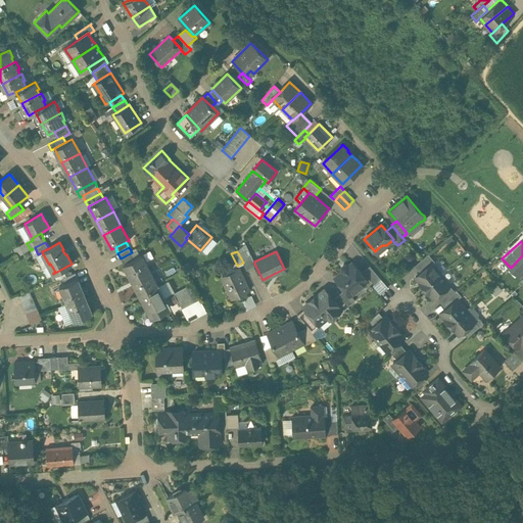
[(132,252),(121,258),(124,264),(135,258),(132,252)]
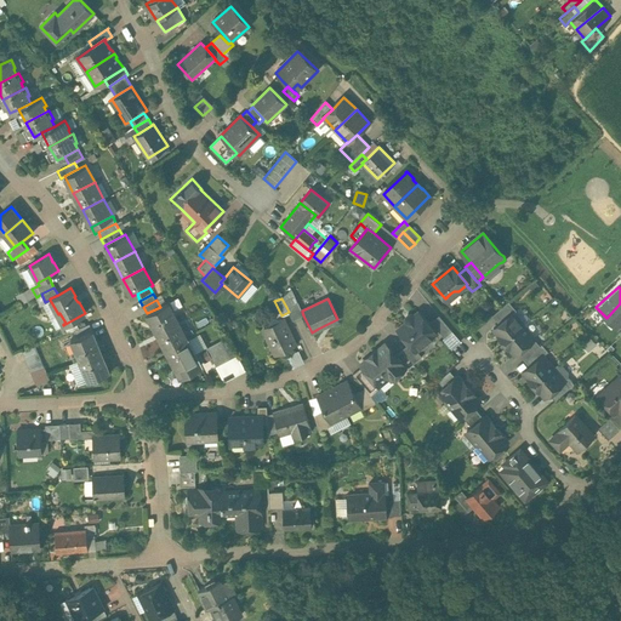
[(508,301),(491,315),(499,324),(512,313),(516,309),(508,301)]
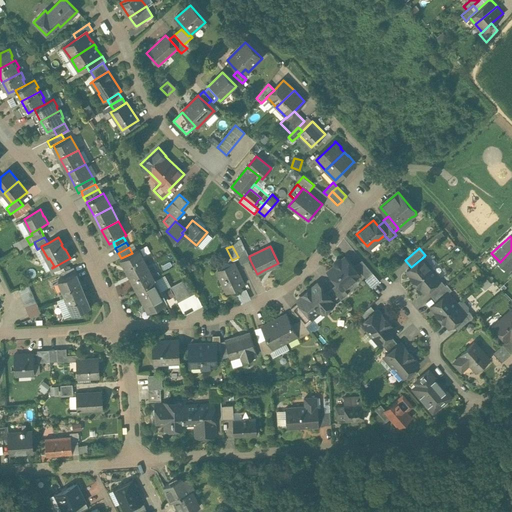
[(132,253),(121,258),(129,272),(146,263),(138,249),(132,253)]
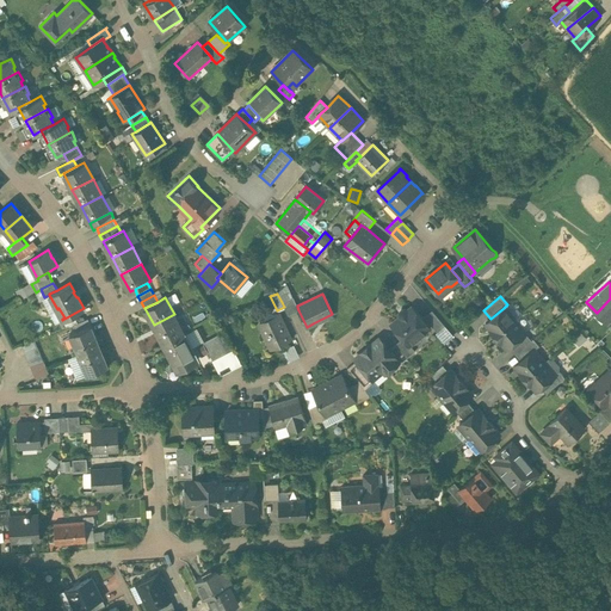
[(294,297),(282,302),(284,307),(288,315),(298,310),(297,307),(297,306),(294,297)]
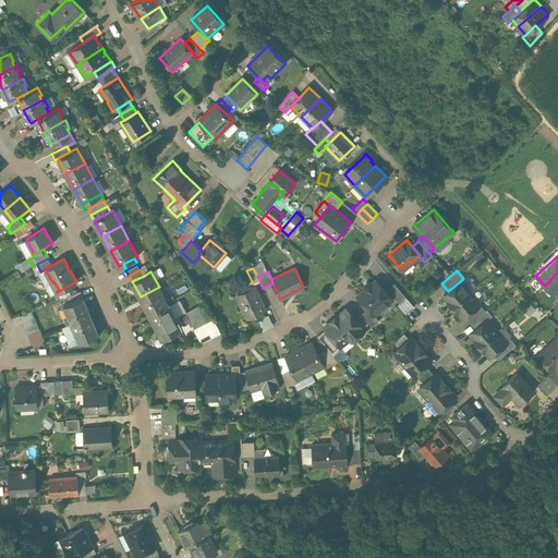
[(557,291),(557,273),(545,286),(554,295),(557,291)]
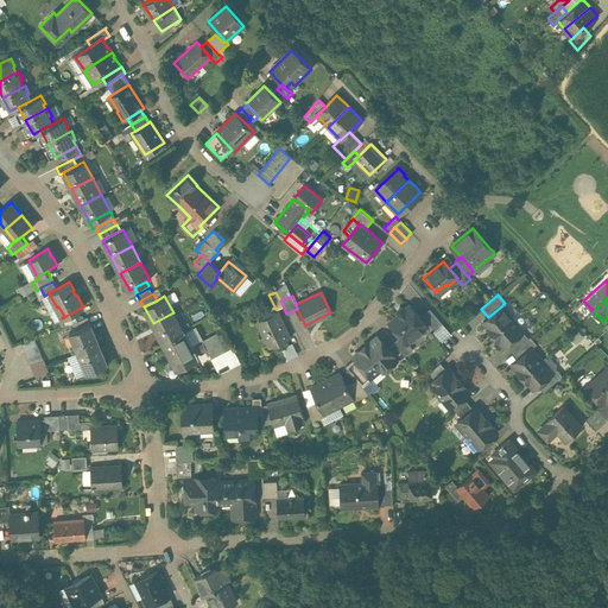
[(397,312),(398,315),(390,322),(401,335),(406,342),(407,342),(426,325),(410,305),(405,309),(404,308),(401,308),(399,309),(398,311),(397,312)]
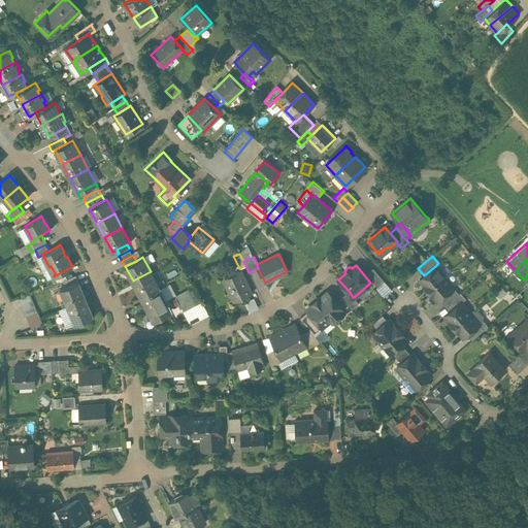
[(424,275),(420,279),(424,285),(423,285),(428,291),(444,276),(435,266),(424,275)]
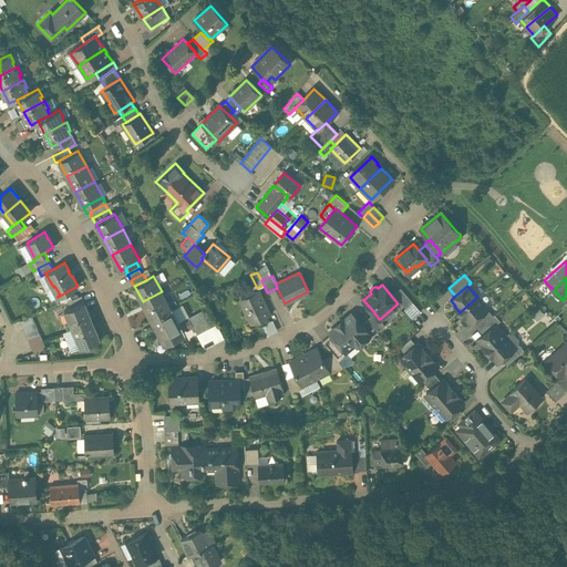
[(413,301),(401,287),(393,294),(405,308),(413,301)]
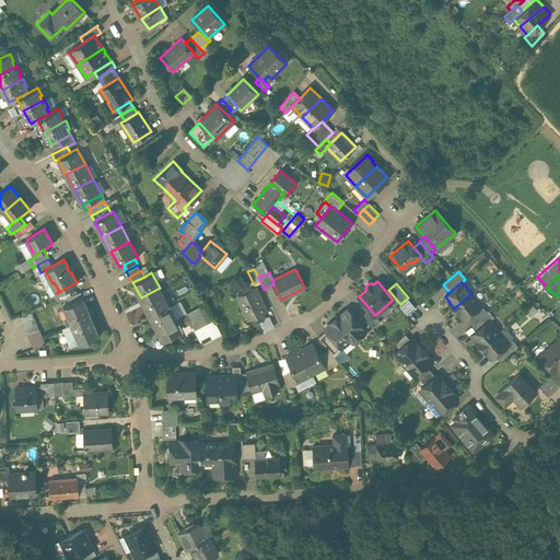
[(255,287),(242,293),(247,305),(242,307),(248,319),(256,316),(255,316),(267,311),(256,288),(255,287)]
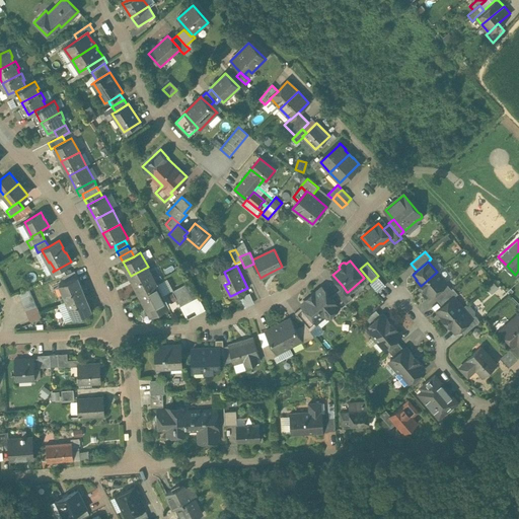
[(148,267),(131,276),(138,290),(155,281),(148,267)]
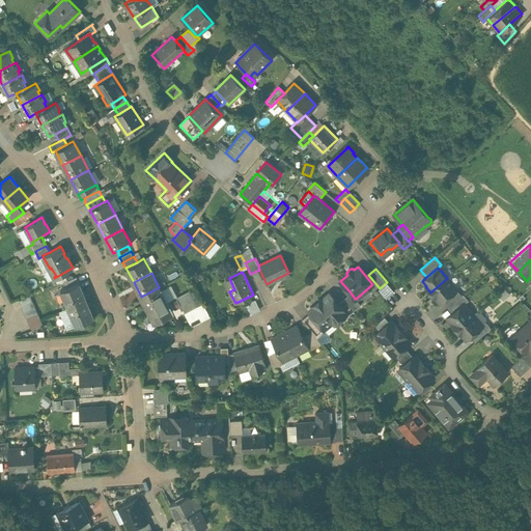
[(76,276),(71,279),(63,281),(66,287),(79,282),(76,276)]
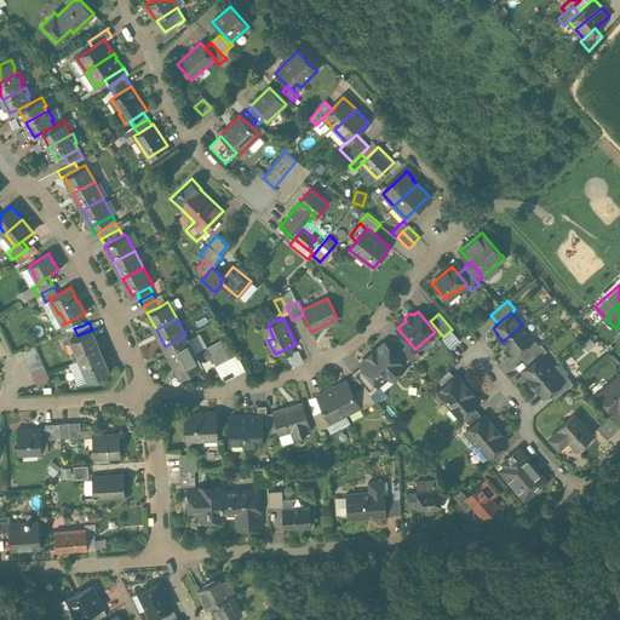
[(522,325),(503,342),(509,348),(515,354),(516,352),(533,338),(522,325)]
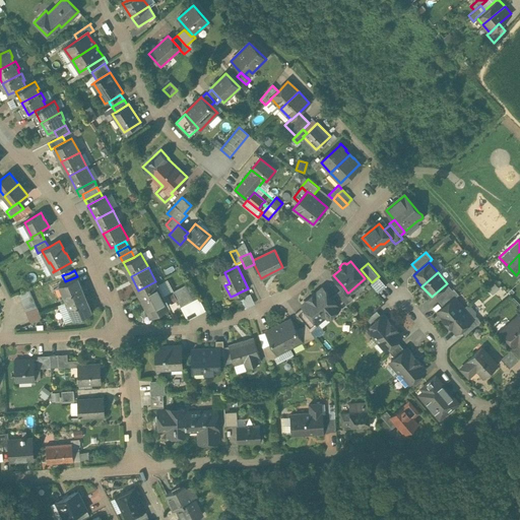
[(65,281),(59,283),(66,301),(84,293),(77,276),(65,281)]
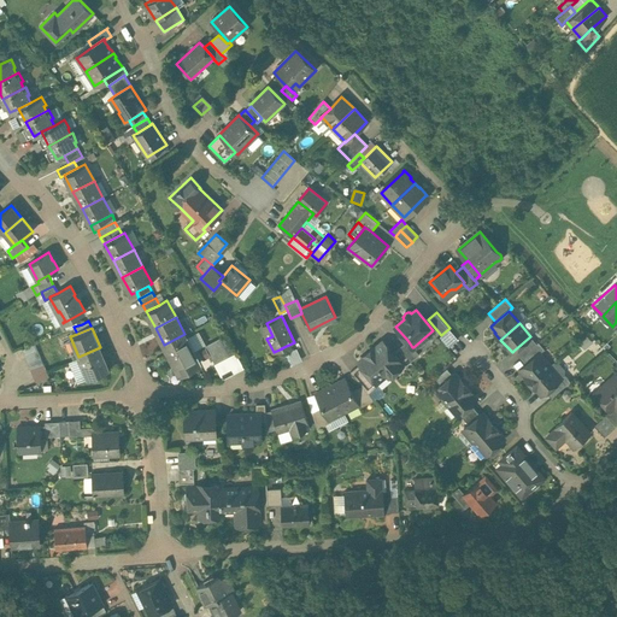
[(184,334),(164,345),(172,363),(194,351),(184,334)]
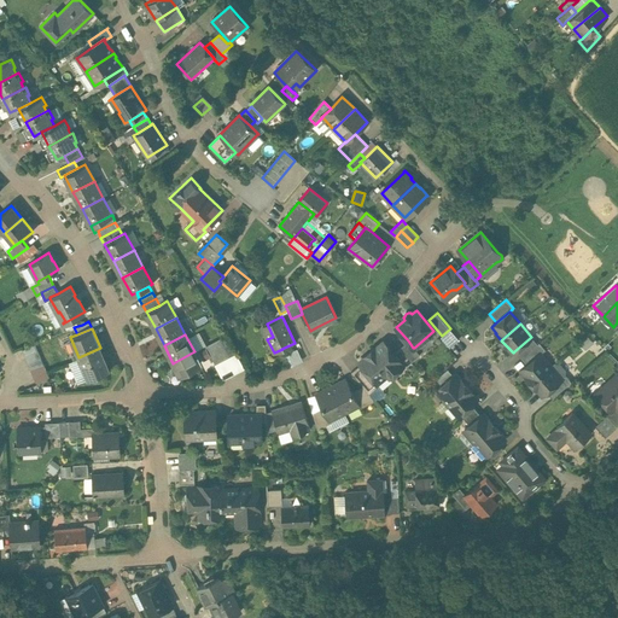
[(235,351),(227,334),(220,338),(228,355),(235,351)]
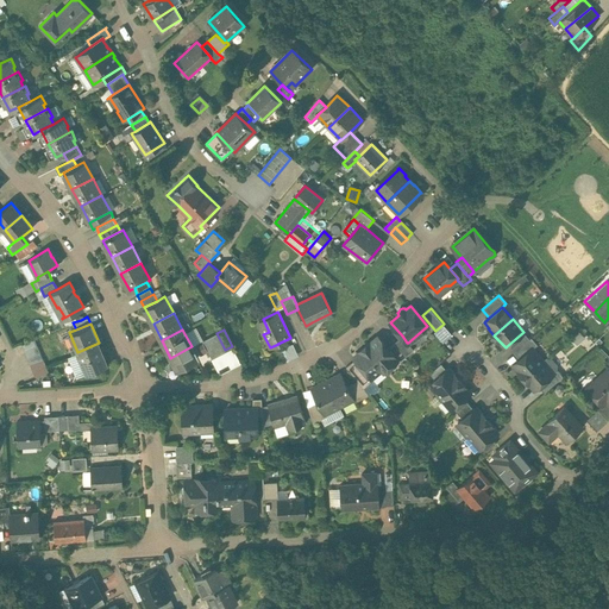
[(523,332),(507,346),(513,353),(529,339),(523,332)]
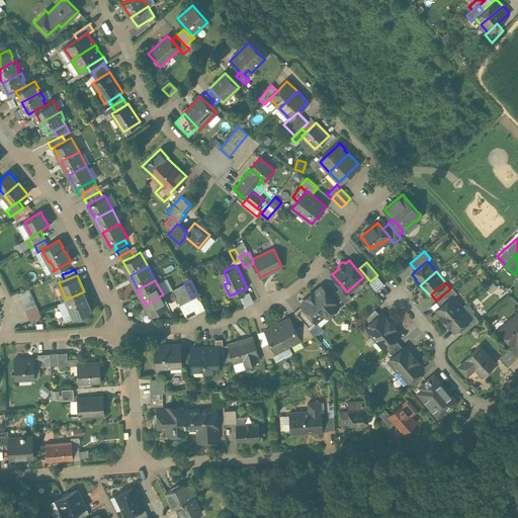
[(191,297),(184,283),(178,286),(186,300),(191,297)]
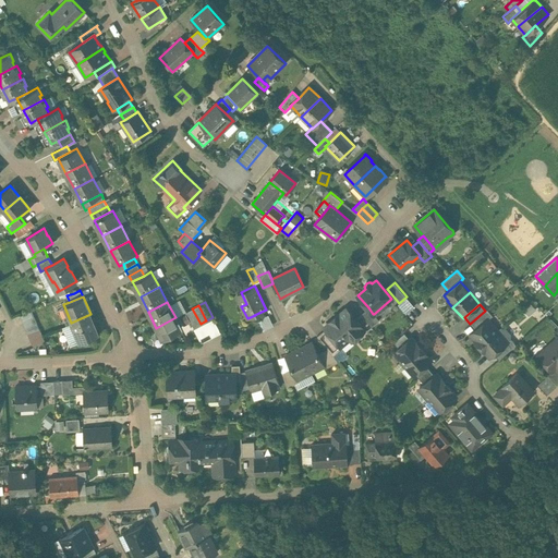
[(373,314),(368,307),(361,314),(371,327),(379,320),(374,314),(373,314)]
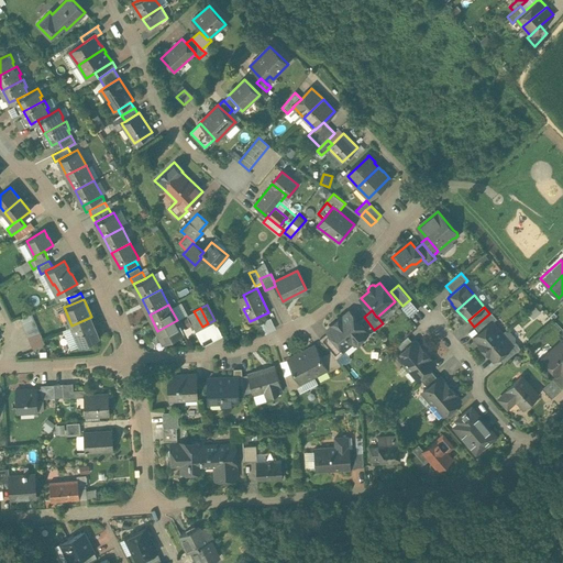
[(202,327),(194,311),(187,316),(196,331),(202,327)]
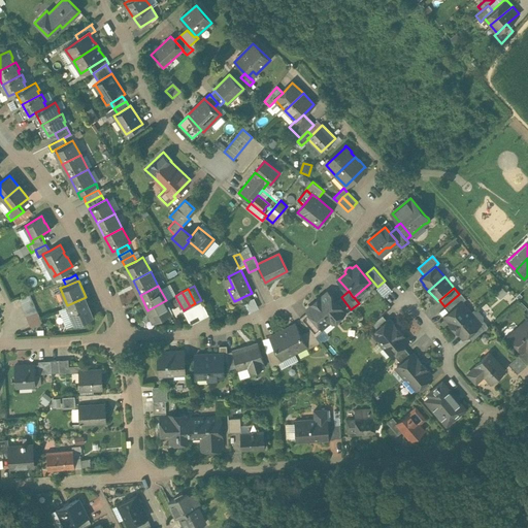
[(327,292),(321,297),(320,296),(311,304),(312,304),(306,309),(308,310),(322,327),(330,320),(332,322),(344,312),(344,311),(336,302),(327,292)]
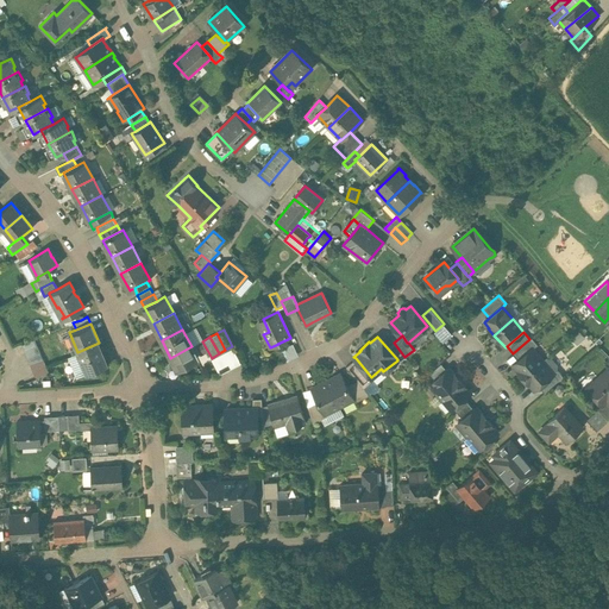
[(529,339),(513,353),(519,359),(532,349),(537,345),(532,338),(529,339)]
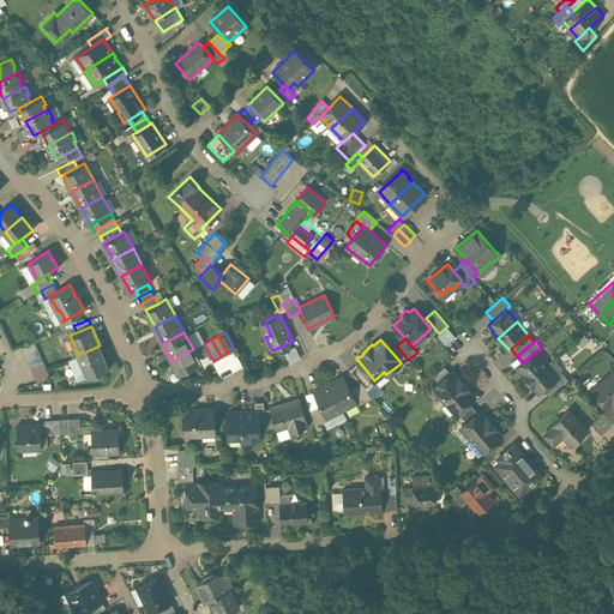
[(35,342),(22,348),(24,354),(37,349),(35,342)]
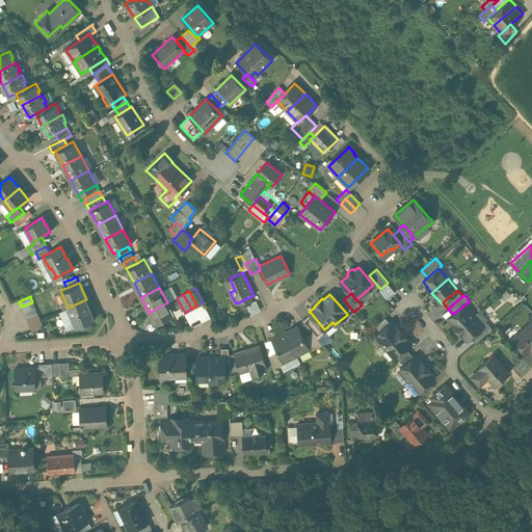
[(86,299),(68,308),(75,325),(94,318),(86,299)]
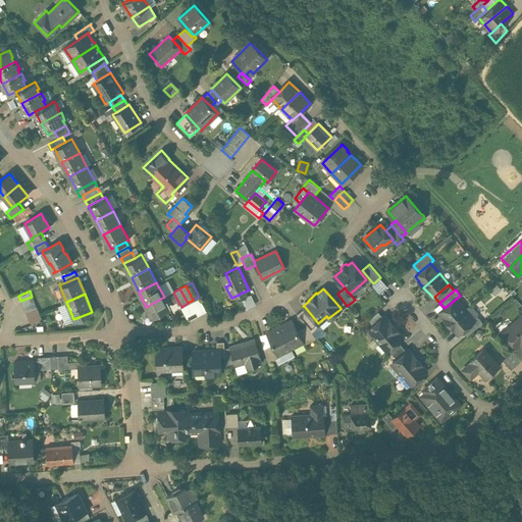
[(347,306),(337,294),(332,299),(341,308),(341,309),(342,310),(347,306)]
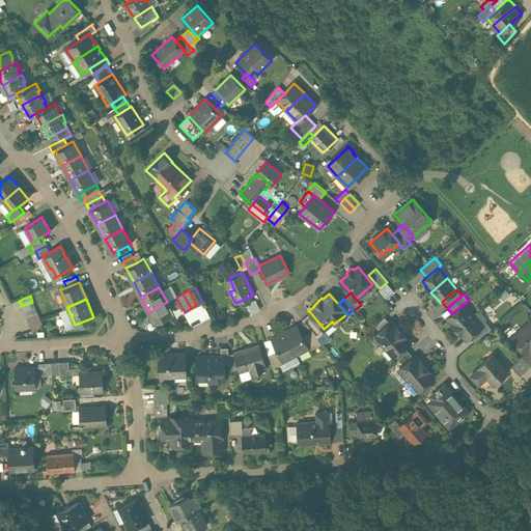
[(32,302),(21,306),(24,312),(34,307),(32,302)]
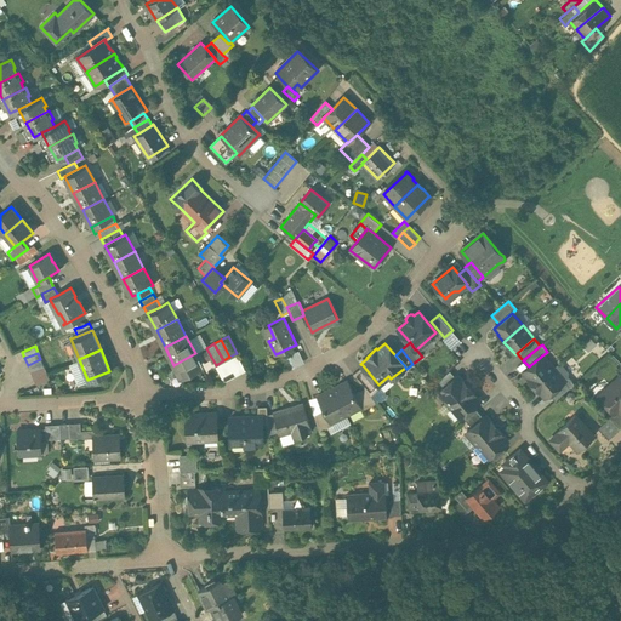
[(195,353),(174,365),(180,376),(184,374),(201,365),(195,353)]
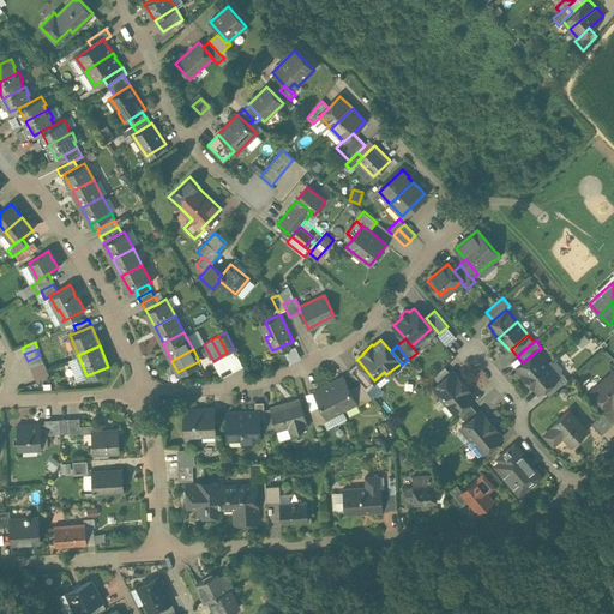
[(296,349),(283,355),(288,365),(301,359),(296,349)]
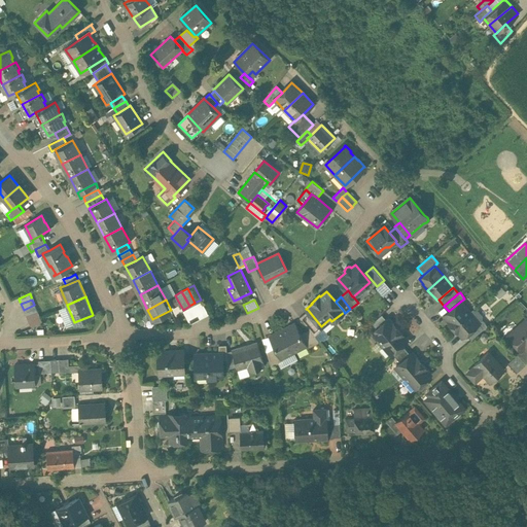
[(449,311),(444,315),(449,320),(448,321),(453,326),(469,313),(460,302),(449,311)]
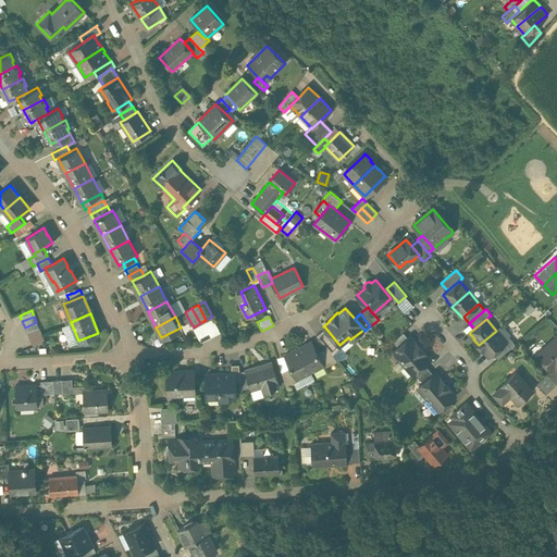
[(202,344),(221,334),(213,320),(196,330),(202,344)]
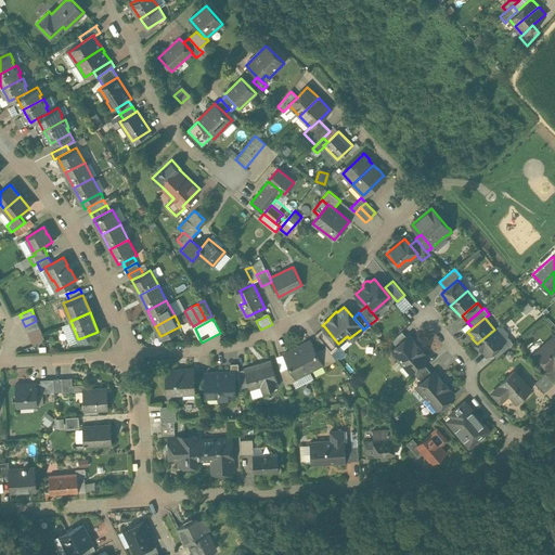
[(36,321),(25,326),(27,332),(39,327),(36,321)]
